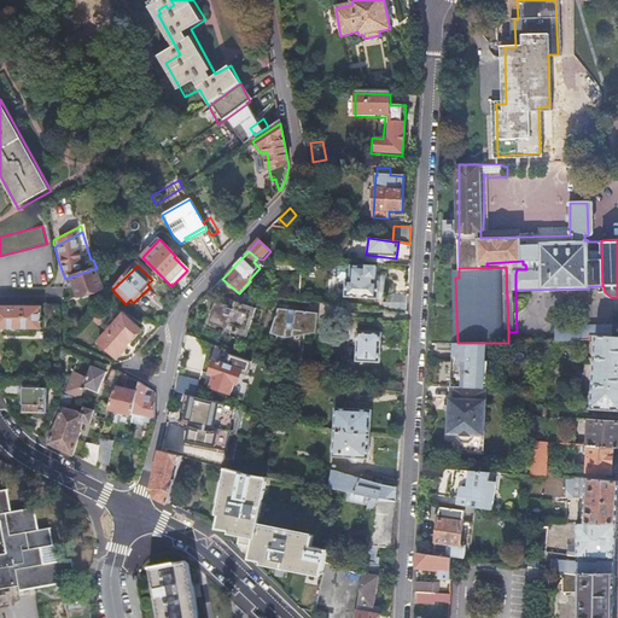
[(65,279),(65,287),(69,287),(76,285),(80,296),(103,287),(97,268),(65,279)]
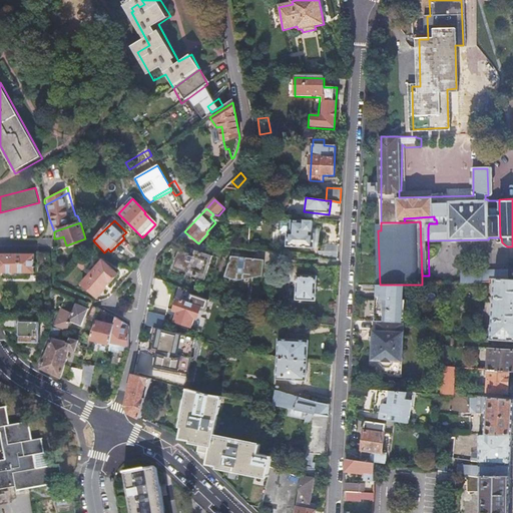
[(287,234),(286,247),(313,249),(315,235),(310,235),(311,223),(292,222),(291,234),(287,234)]
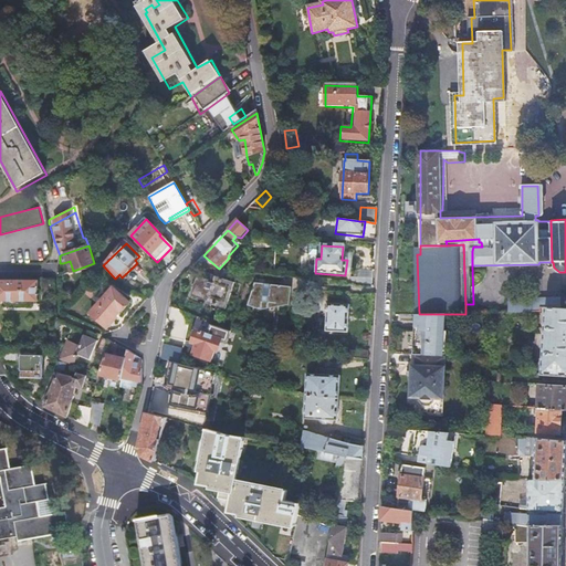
[(208,302),(220,305),(222,296),(230,299),(234,281),(216,275),(213,282),(209,281),(209,279),(198,275),(196,283),(198,284),(195,295),(208,300),(208,302)]
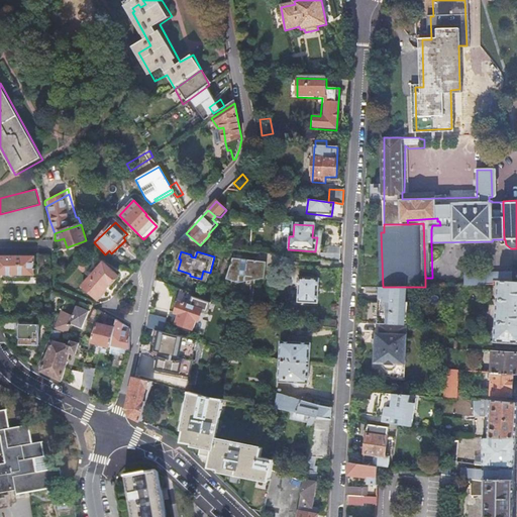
[(0,255),(0,275),(35,275),(35,256),(0,255)]
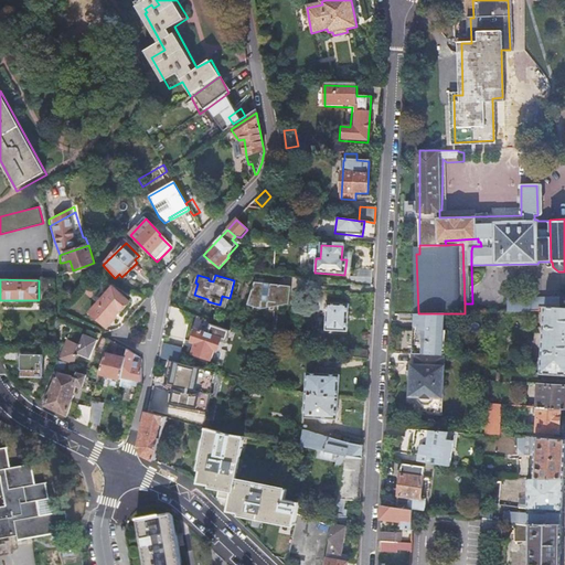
[(280,286),(254,283),(247,306),(262,310),(259,332),(273,333),(277,304),(281,304),(290,305),(292,288),(284,287),(280,286)]
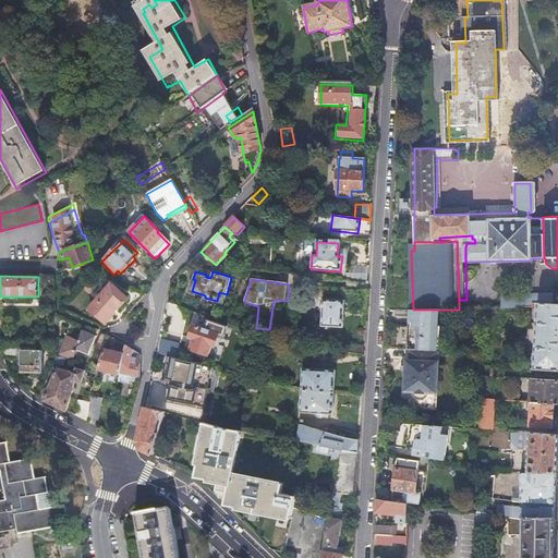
[(108,287),(86,310),(102,325),(110,316),(110,315),(116,308),(117,310),(124,301),(108,287)]
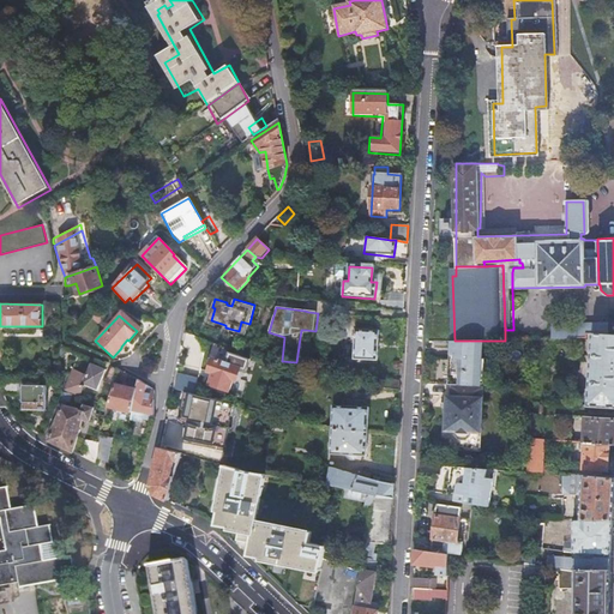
[(577,329),(577,342),(584,342),(585,336),(593,336),(600,336),(607,336),(613,336),(613,319),(608,320),(608,330),(577,329)]
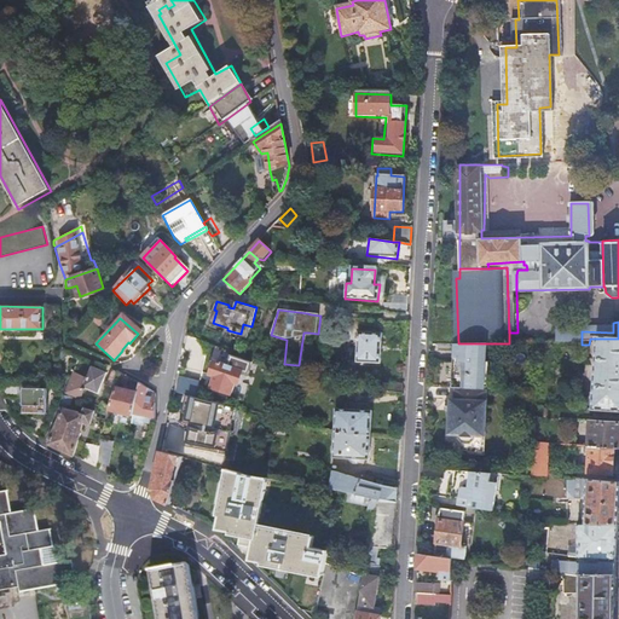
[(243,324),(241,334),(249,336),(252,327),(243,324)]
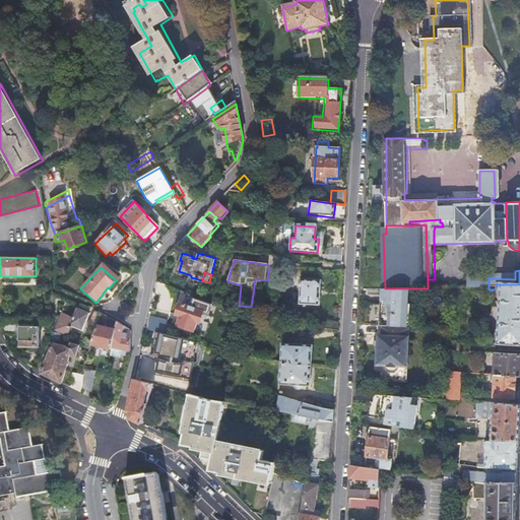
[(301,277),(299,303),(319,304),(321,278),(301,277)]
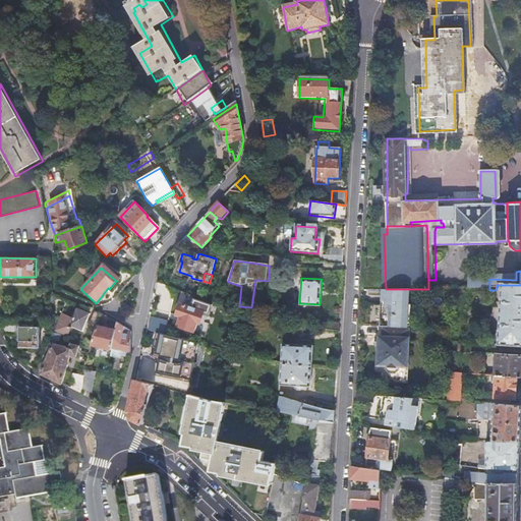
[(469,279),(468,289),(470,289),(489,290),(489,279),(469,279)]
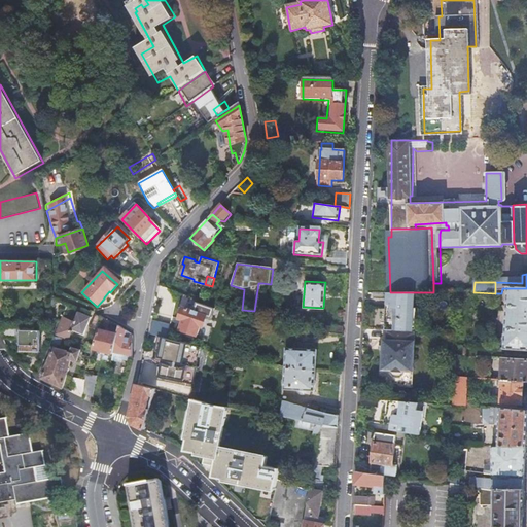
[(526,288),(521,288),(515,288),(508,288),(504,349),(526,350),(526,288)]
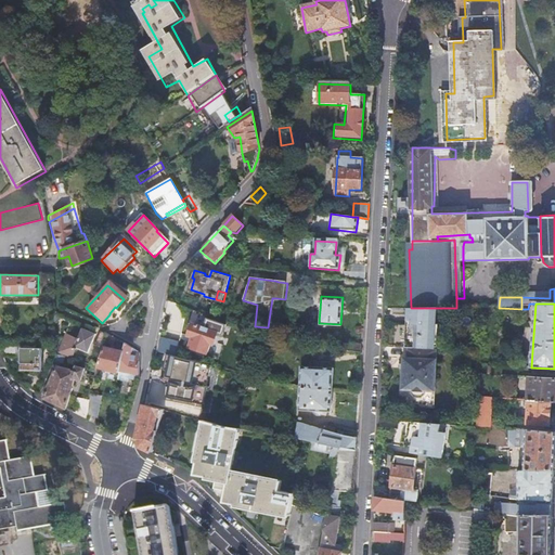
[(408,348),(434,349),(436,308),(411,308),(407,308),(404,347),(408,348)]
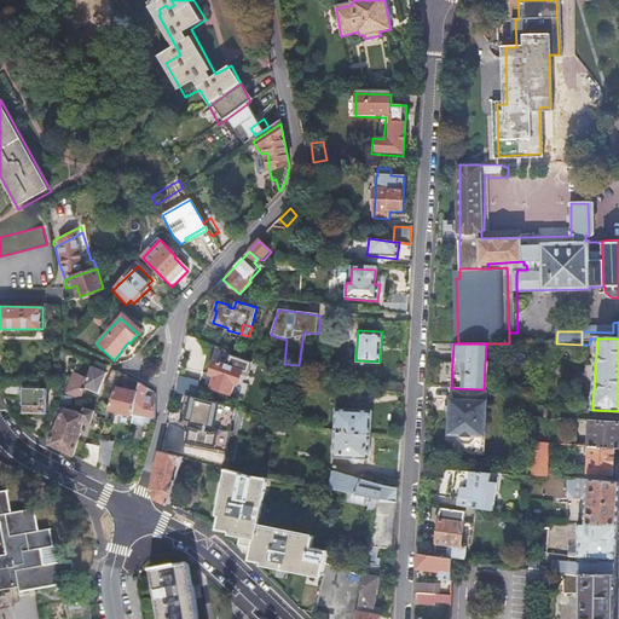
[(254,363),(230,356),(227,368),(215,364),(210,377),(215,380),(213,389),(233,395),(236,385),(241,386),(243,374),(250,376),(254,363)]
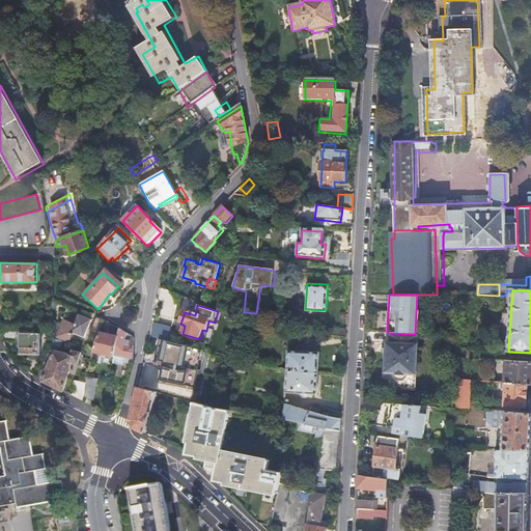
[(235,315),(222,310),(220,316),(233,322),(235,315)]
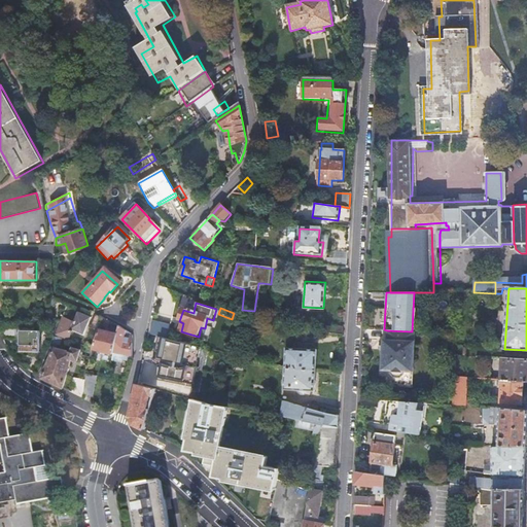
[(60,328),(51,327),(51,337),(63,338),(72,340),(75,331),(84,336),(92,318),(78,313),(75,322),(64,318),(60,328)]
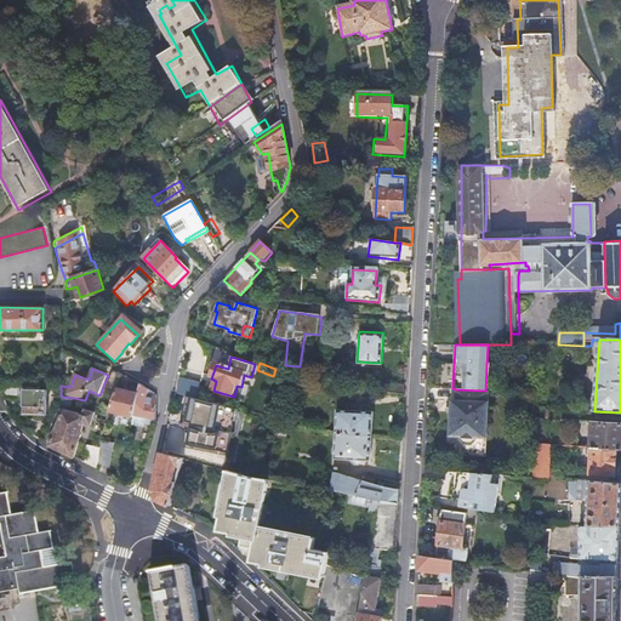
[(121,375),(113,371),(107,387),(117,391),(117,388),(119,382),(121,375)]
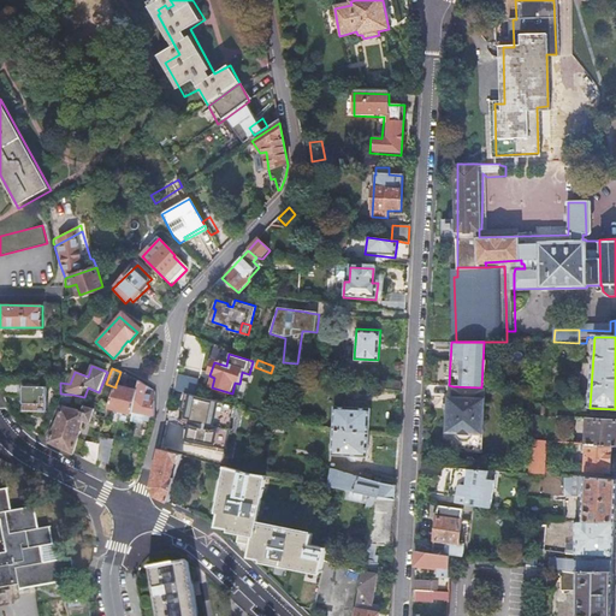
[(129,377),(120,372),(118,379),(126,383),(129,377)]
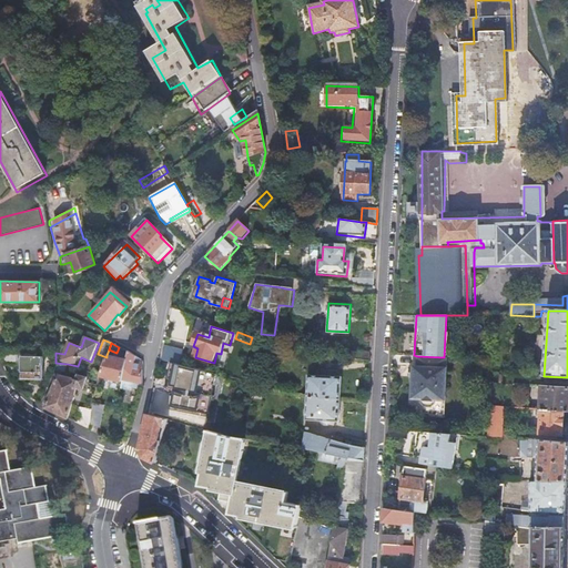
[(368,353),(354,351),(354,359),(368,361),(368,353)]
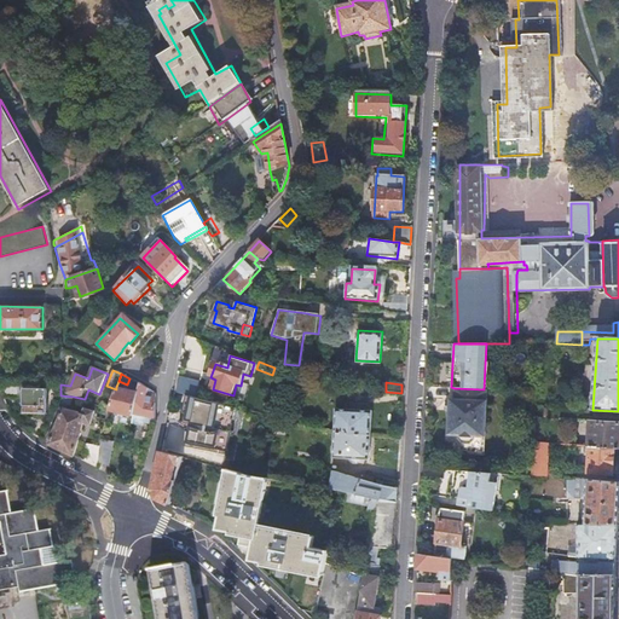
[(143,385),(140,394),(136,411),(148,415),(146,422),(156,424),(156,398),(154,393),(143,385)]
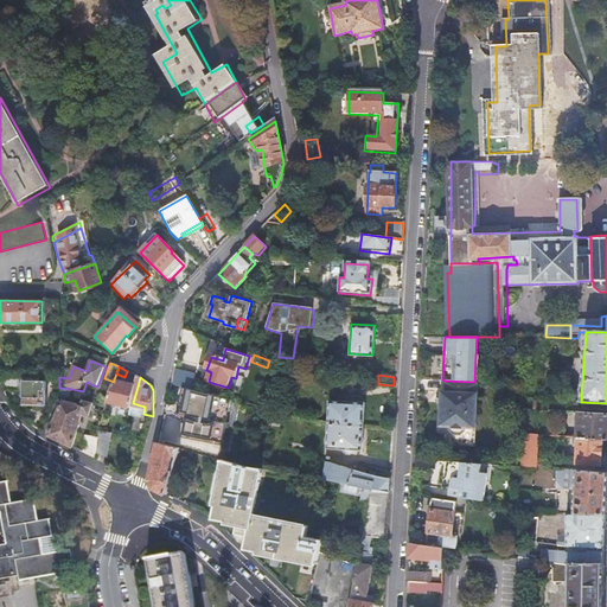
[(114,382),(108,398),(107,401),(132,409),(133,403),(138,387),(114,379),(114,382)]
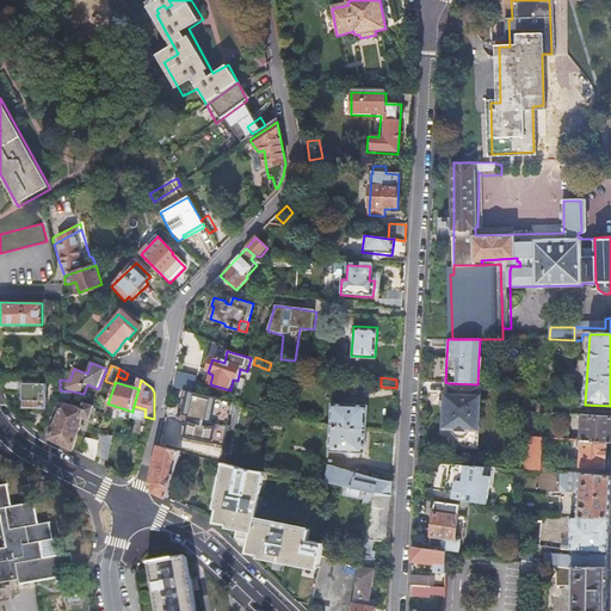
[(477,384),(449,383),(448,394),(443,394),(443,395),(443,405),(440,429),(451,430),(451,433),(455,438),(462,438),(466,434),(467,431),(477,432),(481,384),(477,384)]
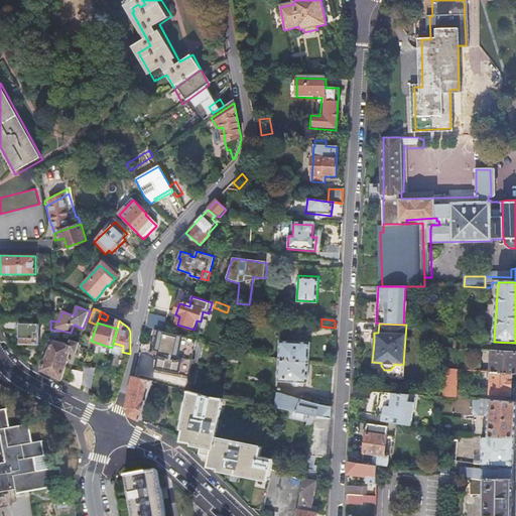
[(39,326),(19,325),(19,345),(39,346),(39,326)]
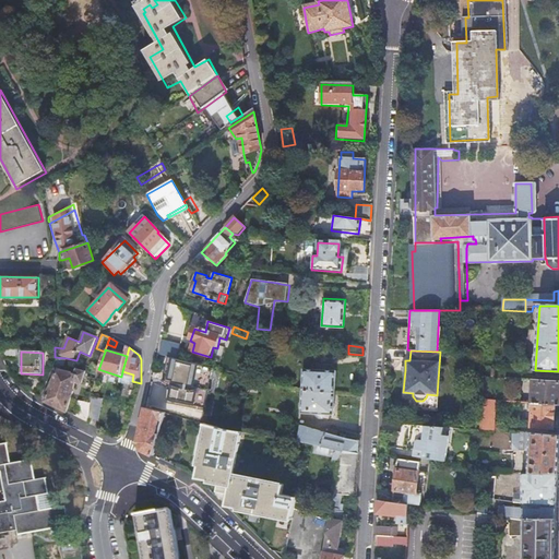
[(67,358),(55,357),(54,365),(66,366),(67,358)]
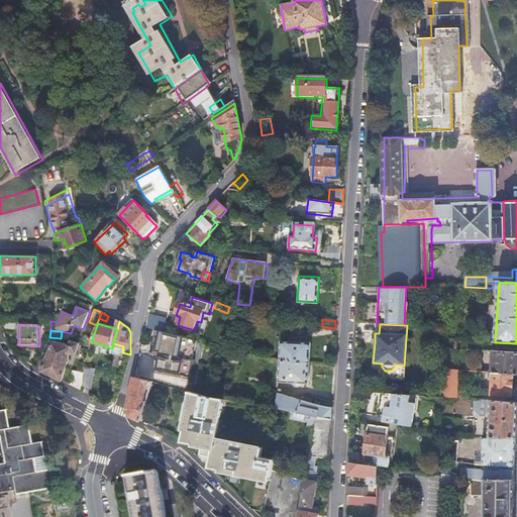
[(189,342),(153,332),(150,345),(152,345),(151,354),(148,354),(148,355),(150,357),(151,356),(161,358),(160,365),(154,364),(152,377),(188,383),(191,365),(194,364),(191,364),(185,362),(189,342)]
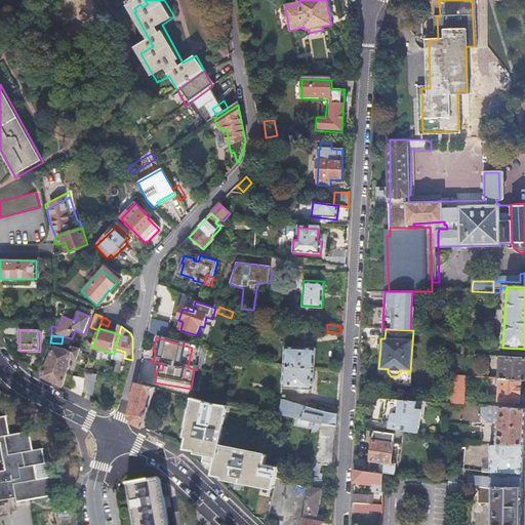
[(297,348),(311,349),(312,340),(295,339),(294,348),(297,348)]
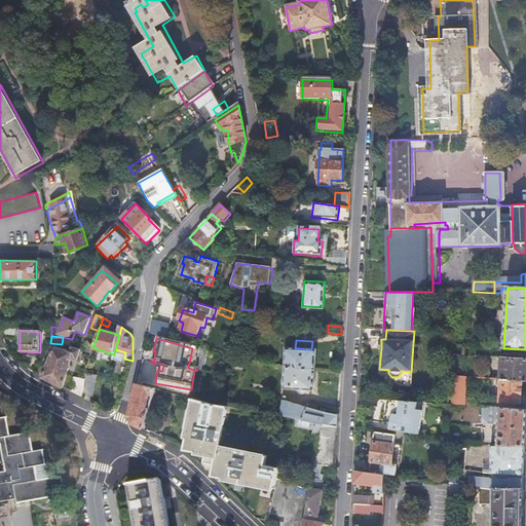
[(51,346),(41,377),(64,387),(72,360),(78,362),(82,349),(73,347),(72,351),(51,346)]
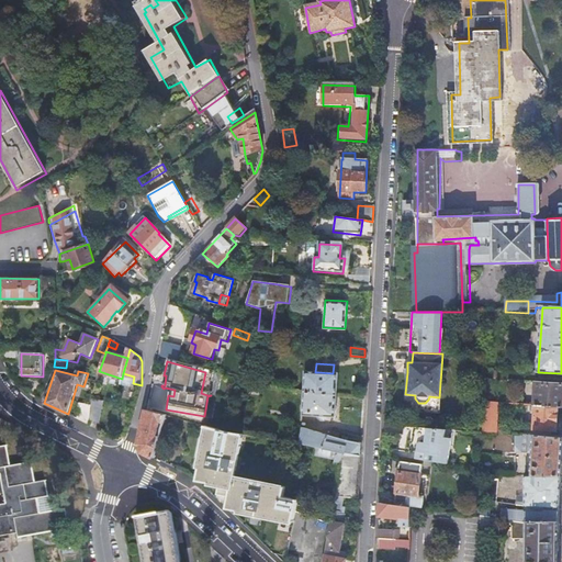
[(316,394),(336,396),(337,373),(333,373),(318,372),(315,372),(304,371),(303,392),(310,393),(314,394),(316,394)]
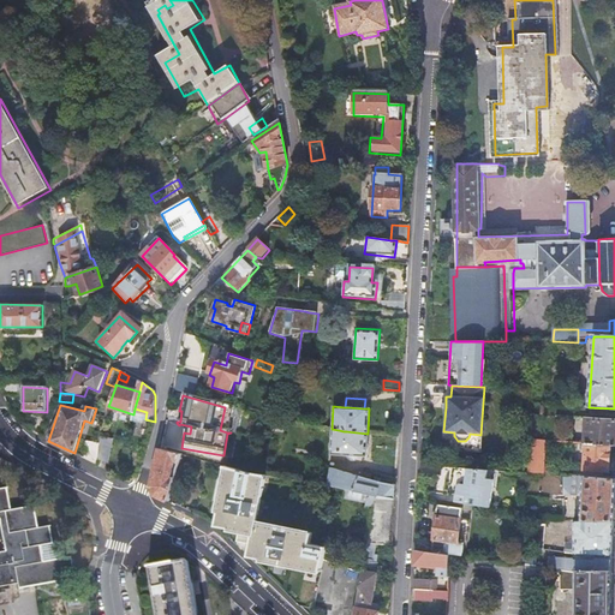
[(232,408),(225,407),(220,430),(227,433),(232,408)]
